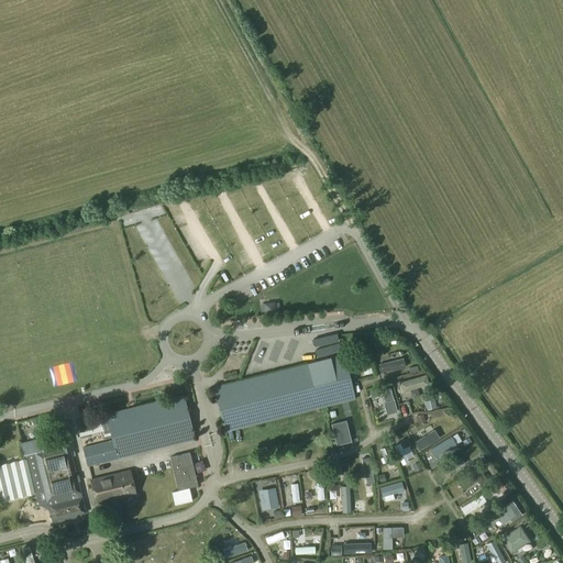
[(264,315),(275,313),(274,302),(263,304),(264,315)]
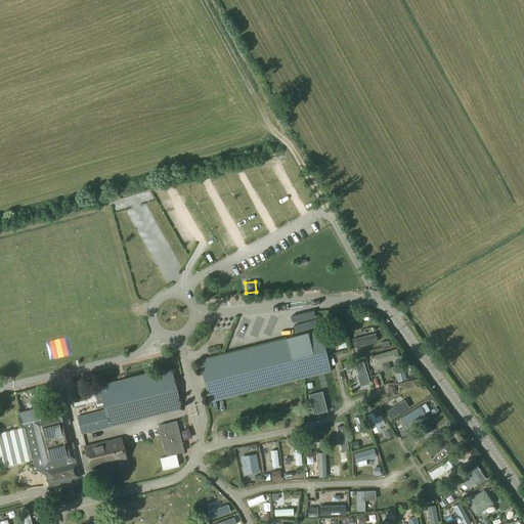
[(368,328),(345,339),(351,350),(374,339),(368,328)]
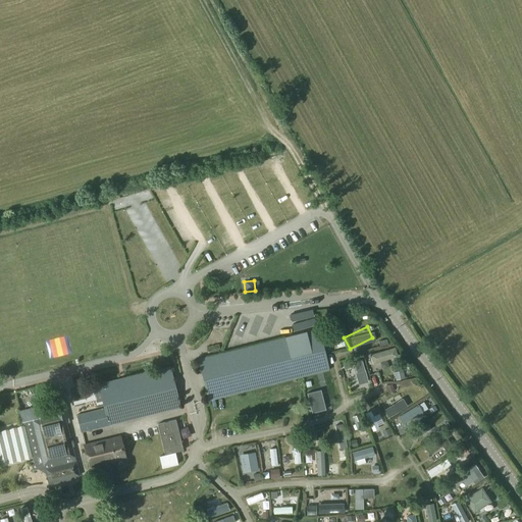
[(319,329),(269,342),(197,360),(207,402),(209,401),(329,371),(319,329)]
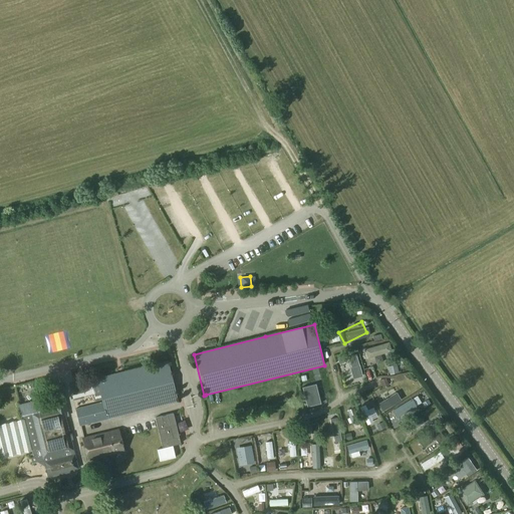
[(364,355),(386,349),(384,343),(362,348),(364,355)]
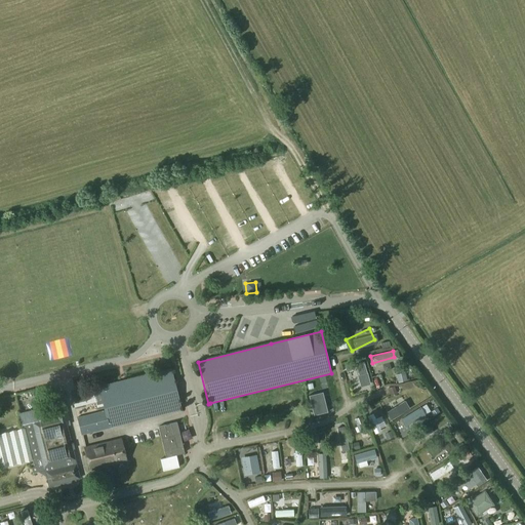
[(364,355),(358,356),(363,372),(368,371),(364,355)]
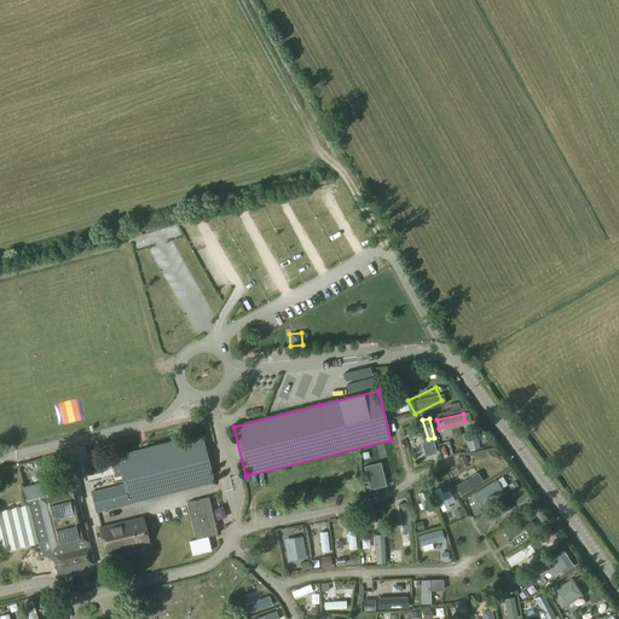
[(90,493),(94,514),(96,514),(214,484),(206,449),(201,434),(145,449),(115,456),(121,479),(93,486),(90,493)]
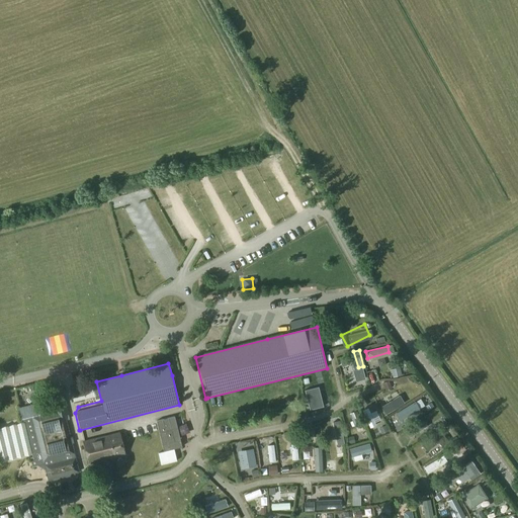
[(397,367),(387,368),(389,377),(398,375),(397,367)]
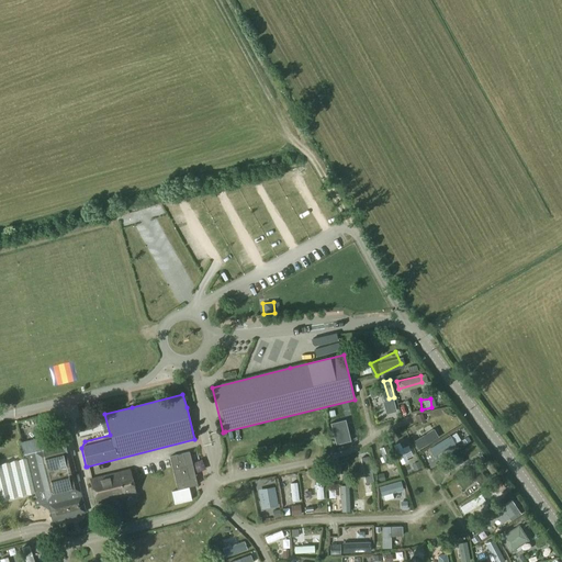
[(344,406),(324,409),(325,417),(346,414),(344,406)]
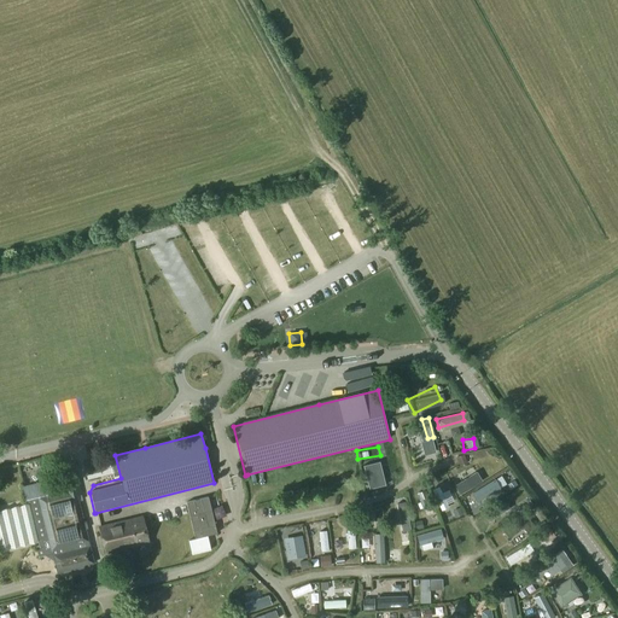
[(379,462),(362,466),(368,490),(385,485),(379,462)]
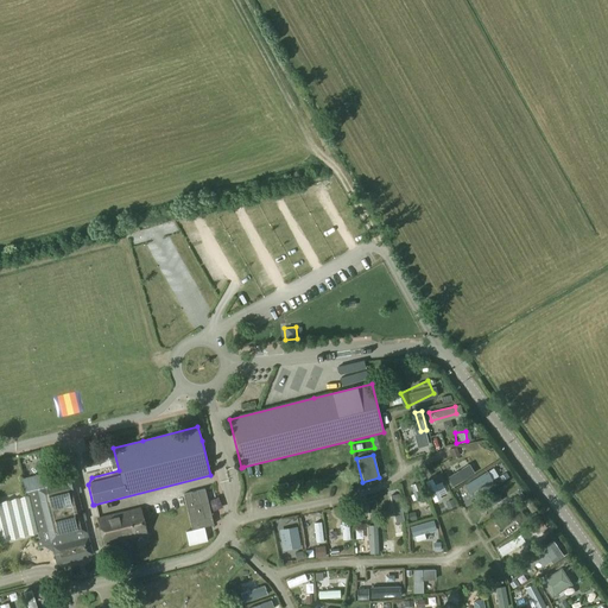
[(56,564),(93,555),(87,533),(88,533),(76,489),(81,488),(73,456),(69,457),(56,460),(57,470),(20,480),(23,493),(26,492),(27,496),(0,502),(0,540),(37,532),(38,537),(35,538),(37,549),(51,545),(56,564)]
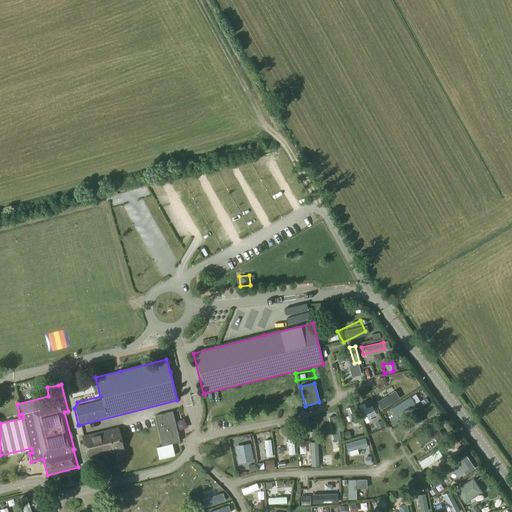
[(254,388),(256,394),(266,391),(264,386),(254,388)]
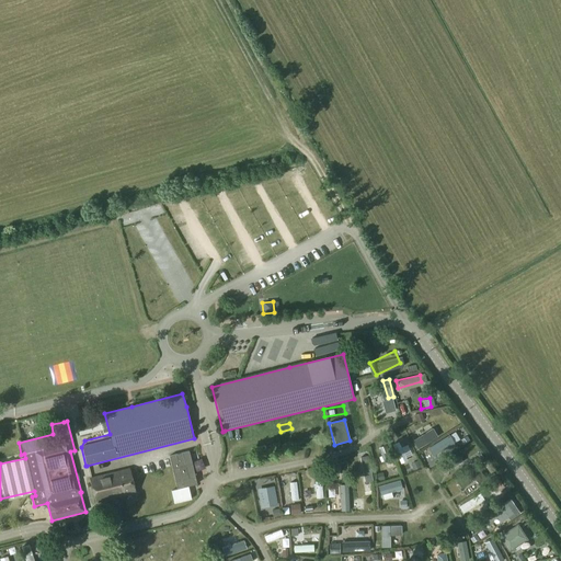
[(434,426),(413,438),(419,448),(439,436),(434,426)]
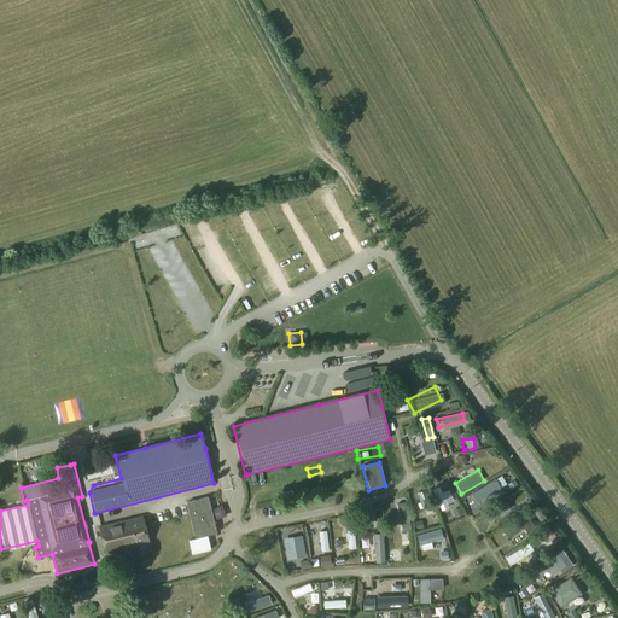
[(508,471),(461,499),(473,516),(519,487),(508,471)]
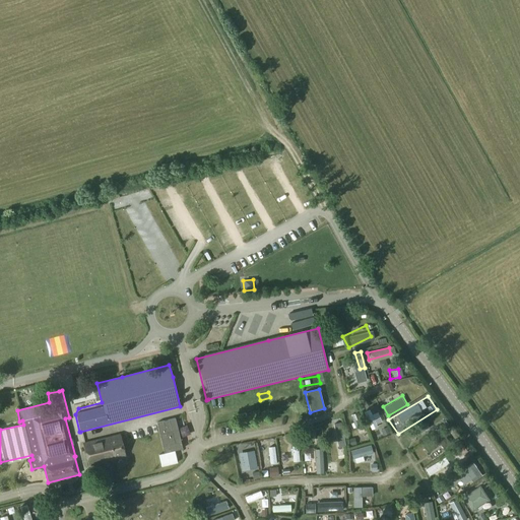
[(376,407),(367,410),(371,420),(380,416),(376,407)]
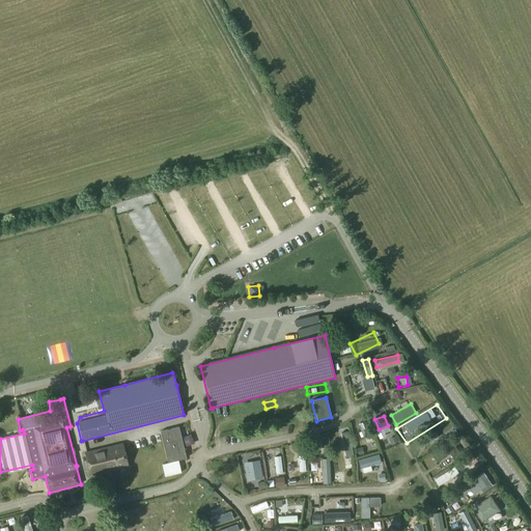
[(366,420),(357,423),(364,441),(373,438),(366,420)]
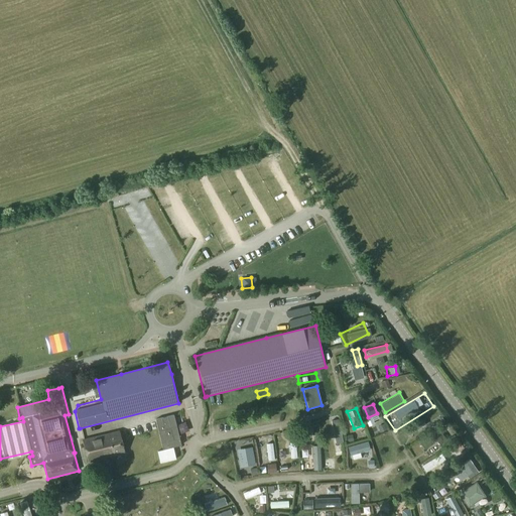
[(162,449),(180,445),(173,415),(155,419),(158,431),(162,449)]
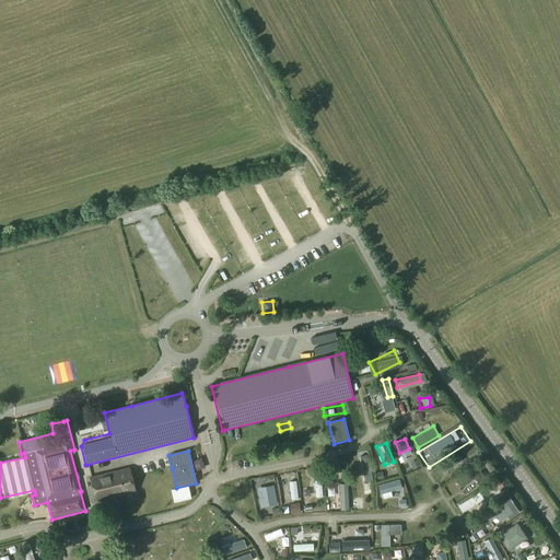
[(458,453),(439,466),(443,474),(464,461),(458,453)]
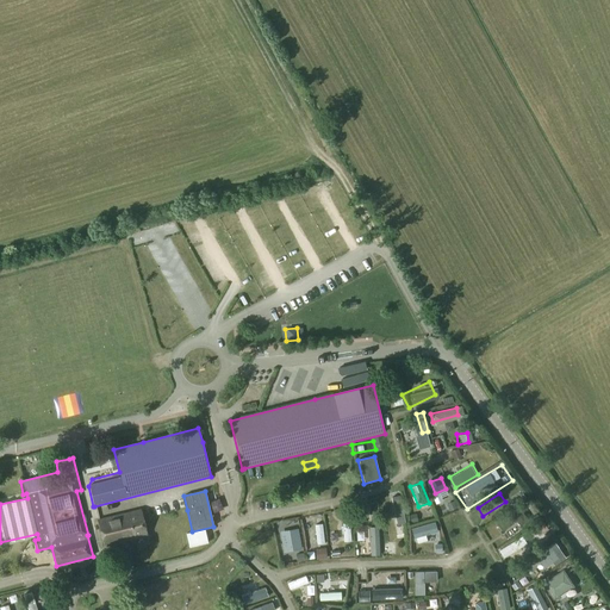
[(402,495),(392,496),(398,541),(406,540),(402,495)]
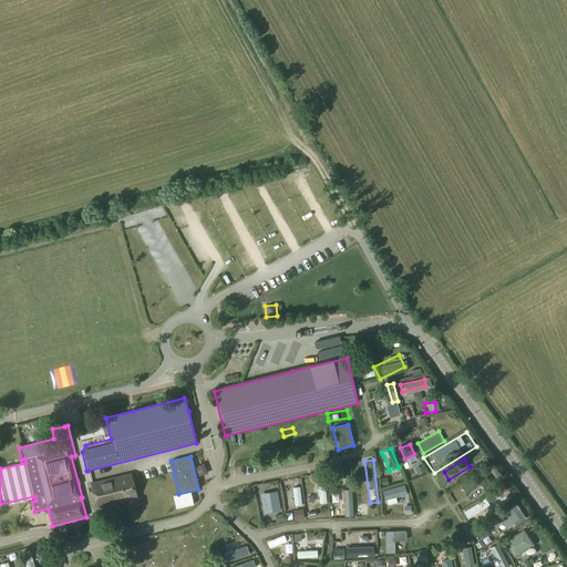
[(330,474),(334,483),(342,480),(338,471),(330,474)]
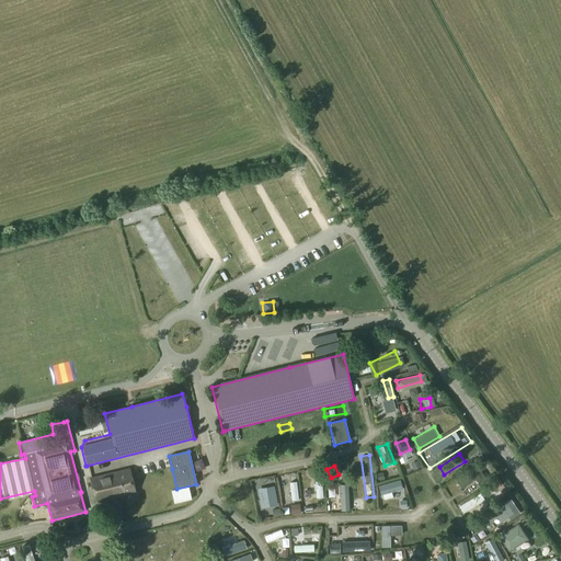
[(395,467),(386,470),(389,478),(398,474),(395,467)]
